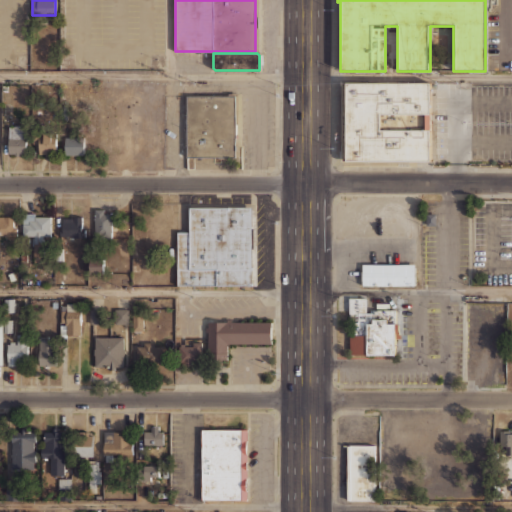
[(342,82),(430,82),(431,158),(342,159),(342,82)]
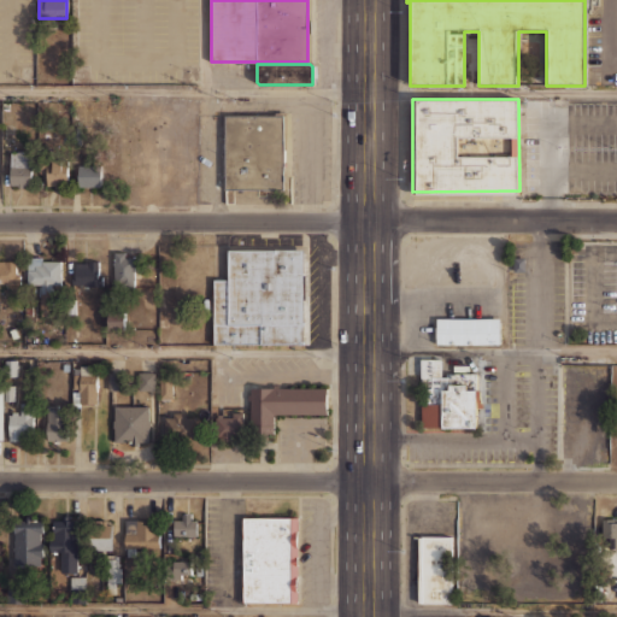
[(224,189),(224,116),(283,116),(283,189),(224,189)]
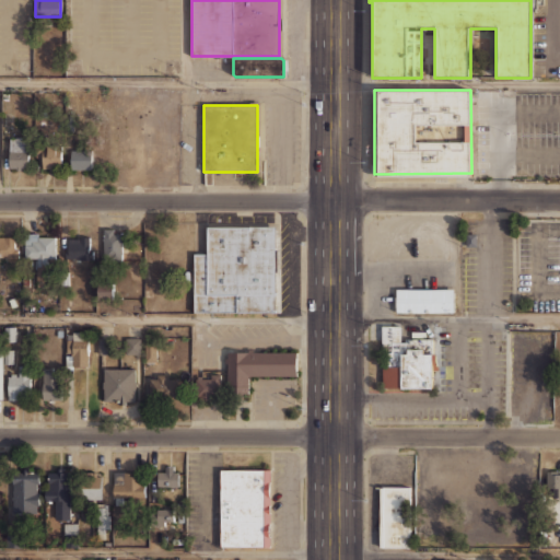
[(28,136),(9,136),(9,167),(28,167),(28,136)]
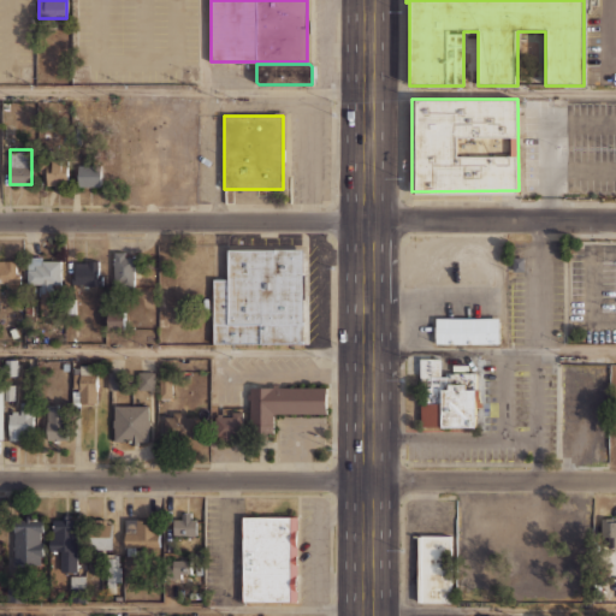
[(67,184),(67,159),(45,159),(45,184),(67,184)]
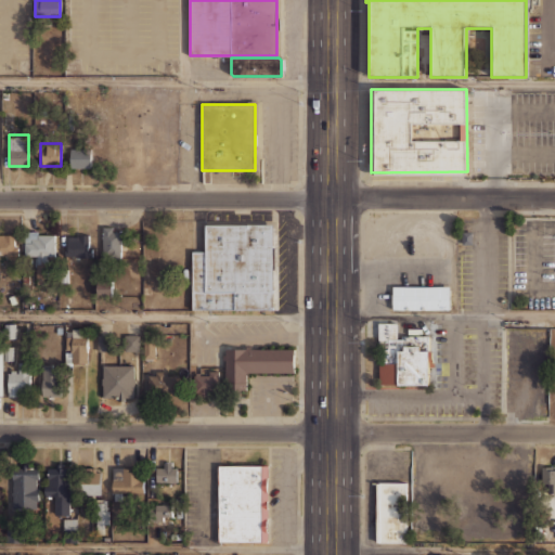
[(91,167),(91,146),(69,146),(69,167),(91,167)]
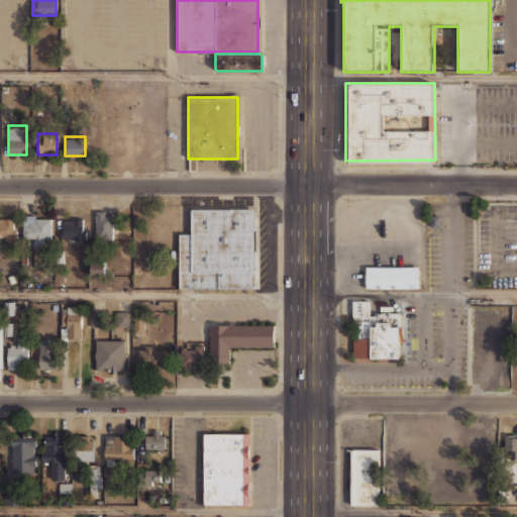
[(190,209),(253,209),(253,288),(179,288),(179,234),(190,234),(190,209)]
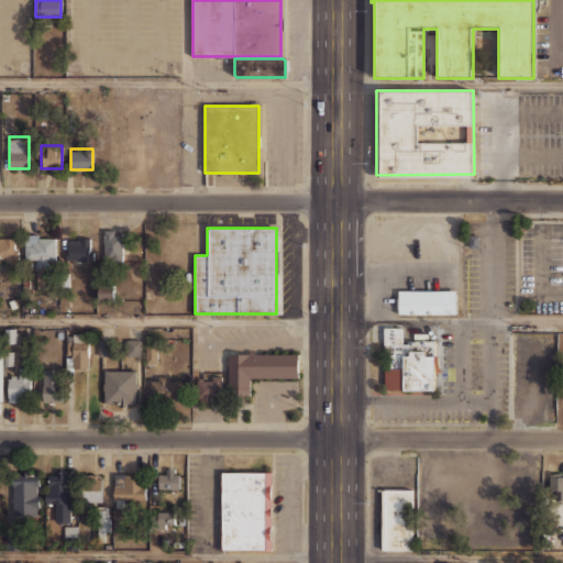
[(122,258),(122,229),(103,229),(103,258),(122,258)]
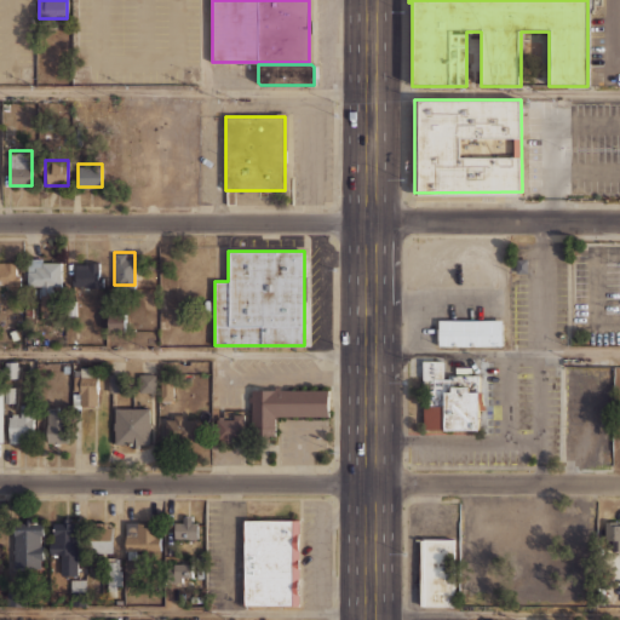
[(61,257),(27,257),(27,283),(39,283),(39,311),(51,311),(51,291),(61,291),(61,257)]
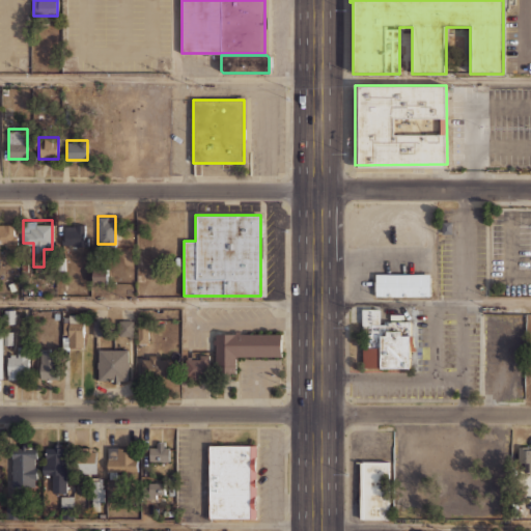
[(0,244),(14,244),(14,223),(0,223),(0,244)]
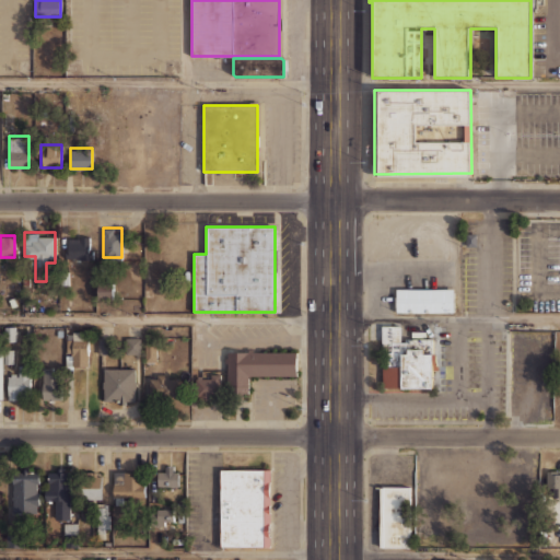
[(92,236),(66,236),(66,259),(92,259),(92,236)]
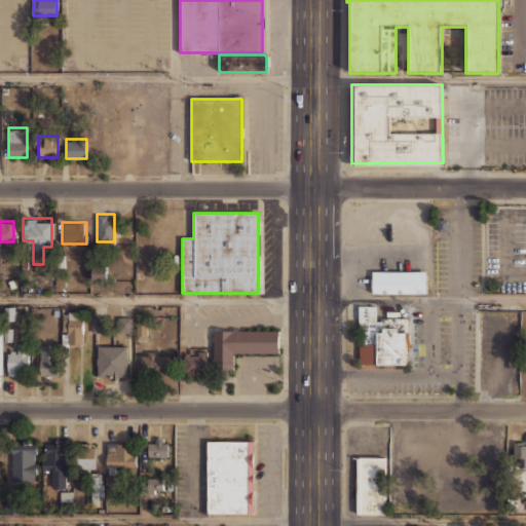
[(91,280),(106,280),(106,265),(91,265),(91,280)]
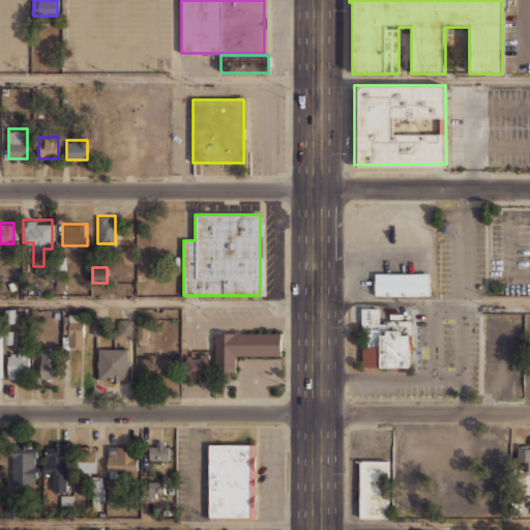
[(429,296),(375,296),(375,273),(429,273),(429,296)]
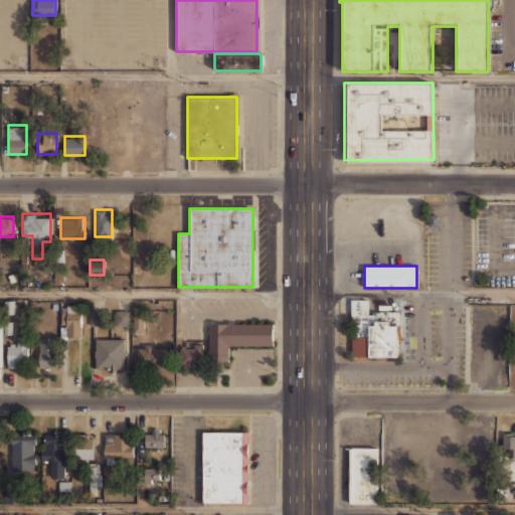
[(80,305),(60,305),(60,337),(80,337),(80,305)]
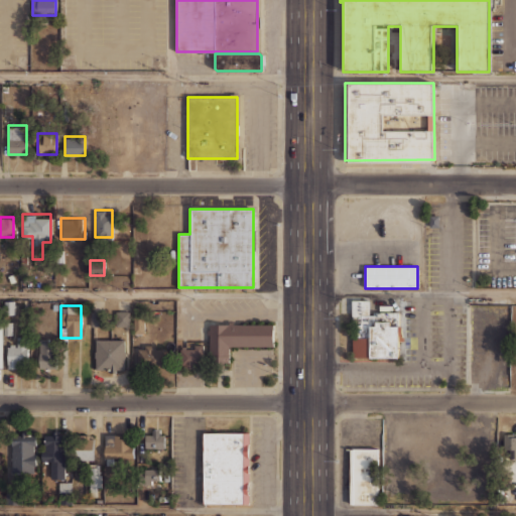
[(129,325),(129,309),(115,309),(115,325),(129,325)]
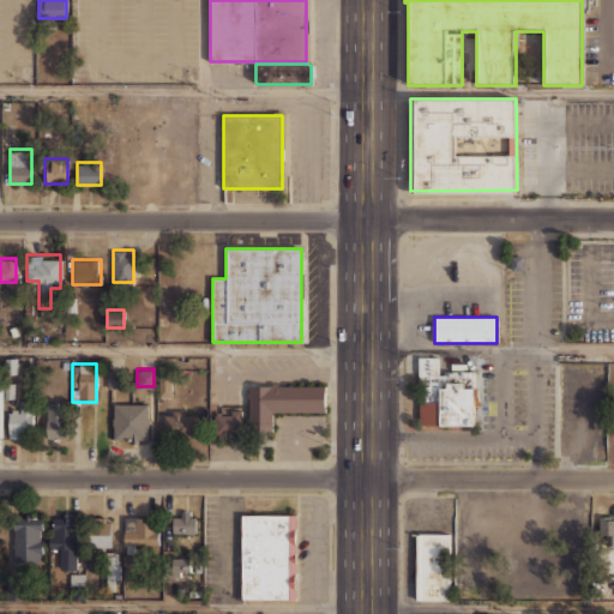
[(122,369),(107,369),(107,386),(122,386),(122,369)]
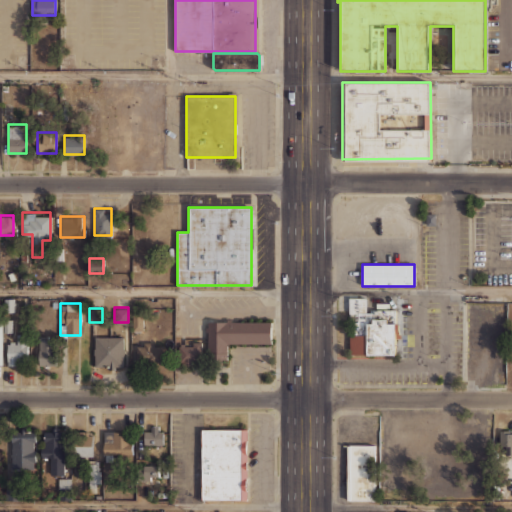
[(349,335),(354,335),(354,313),(373,313),(373,310),(394,310),(394,355),(349,355),(349,335)]
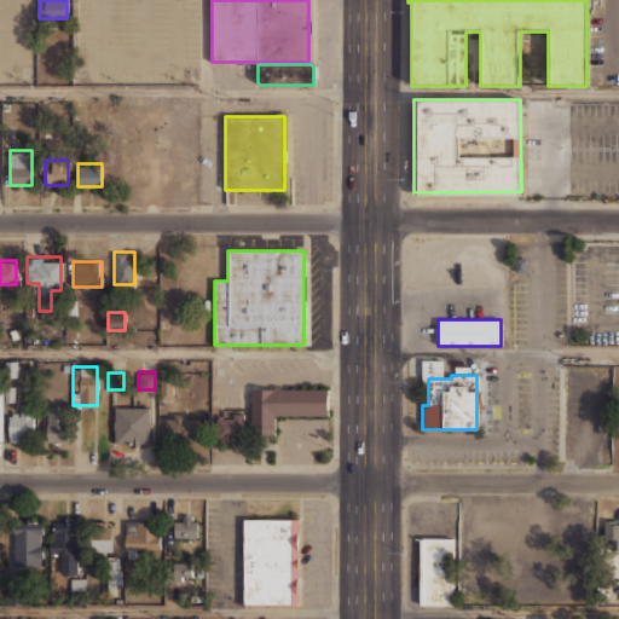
[(172,398),(172,376),(160,376),(160,398),(172,398)]
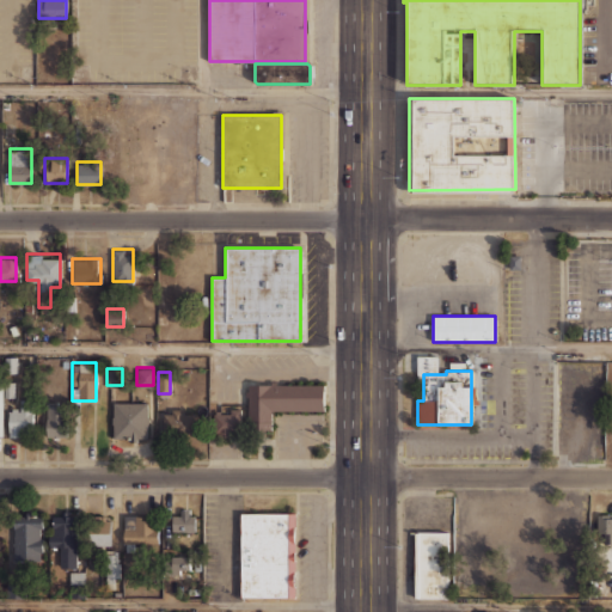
[(323,411),(271,411),(271,429),(249,429),(249,397),(246,397),(246,391),(249,391),(249,385),(271,385),(271,381),(276,381),(276,385),(323,385),(323,411)]
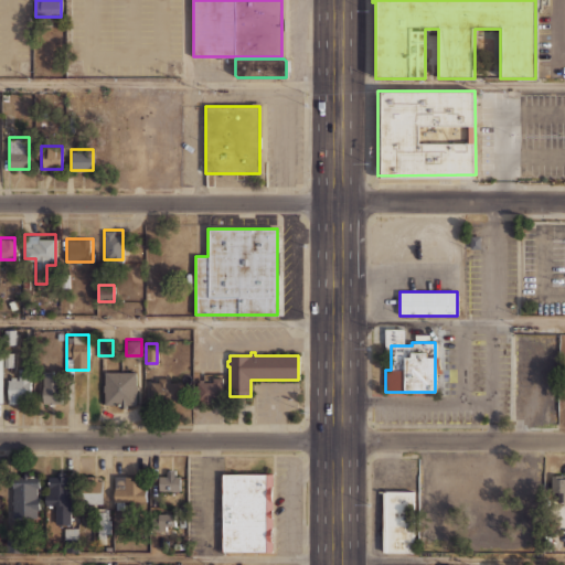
[(8,379),(8,401),(29,401),(29,368),(19,368),(19,379),(8,379)]
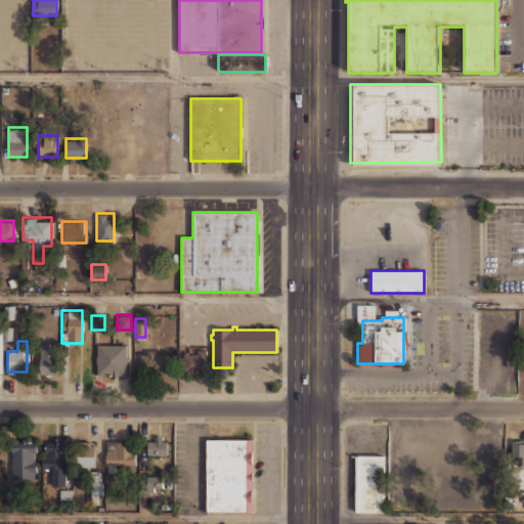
[(40,374),(57,374),(57,343),(40,343),(40,374)]
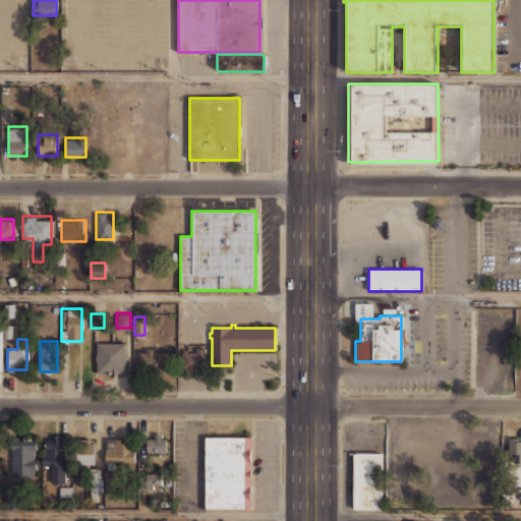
[(96,373),(126,373),(126,341),(96,341),(96,373)]
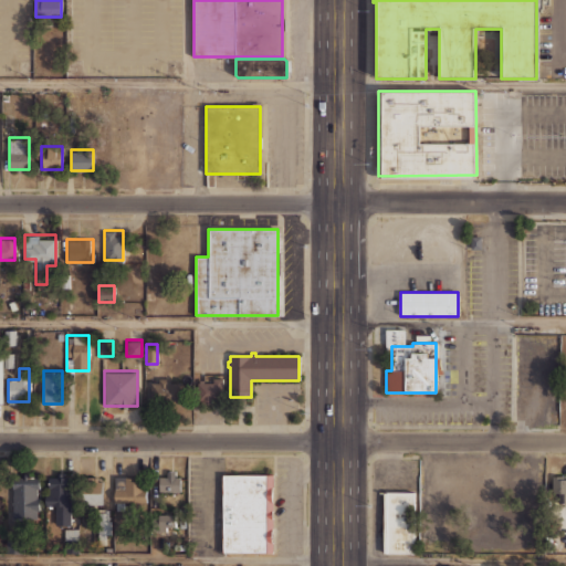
[(184,378),(149,378),(149,406),(184,406),(184,378)]
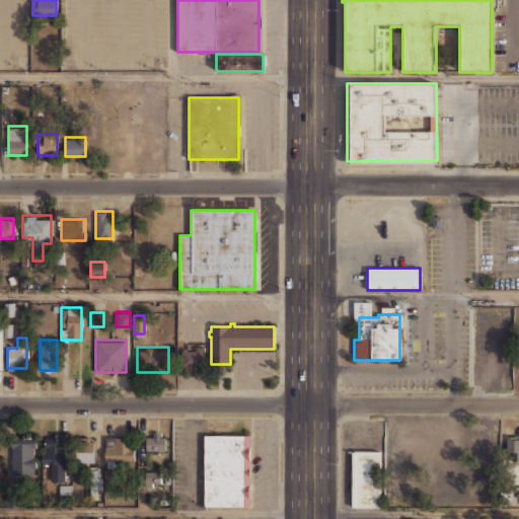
[(187,351),(196,351),(196,347),(204,347),(204,364),(196,364),(196,370),(184,370),(184,367),(181,367),(181,351),(182,351),(182,349),(187,349),(187,351)]
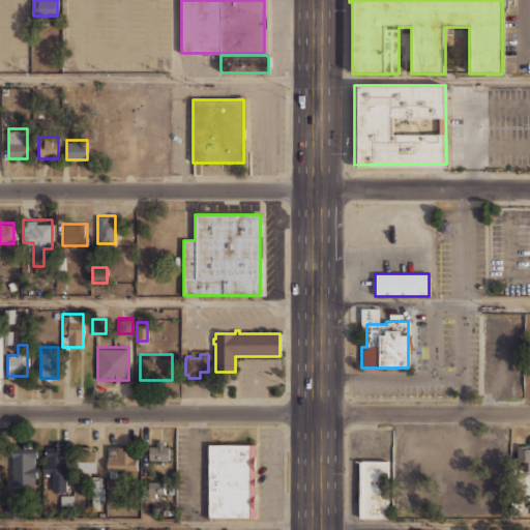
[(43,444),(43,478),(53,478),(53,491),(66,491),(66,444),(43,444)]
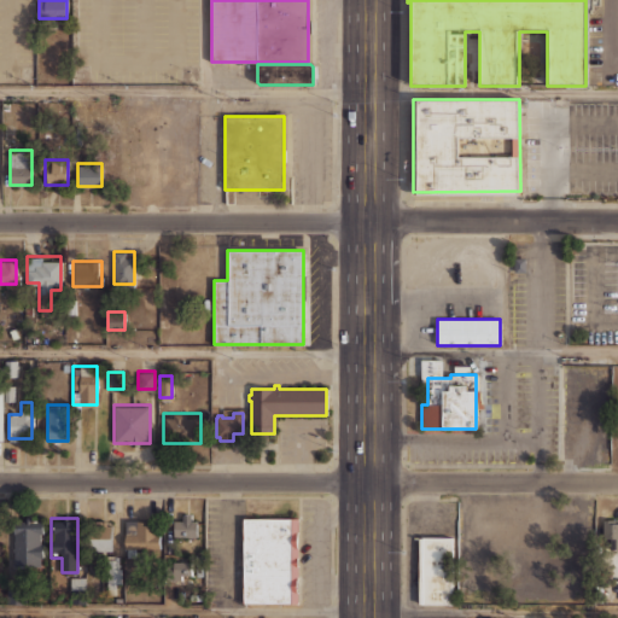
[(197,536),(197,518),(174,518),(174,536),(197,536)]
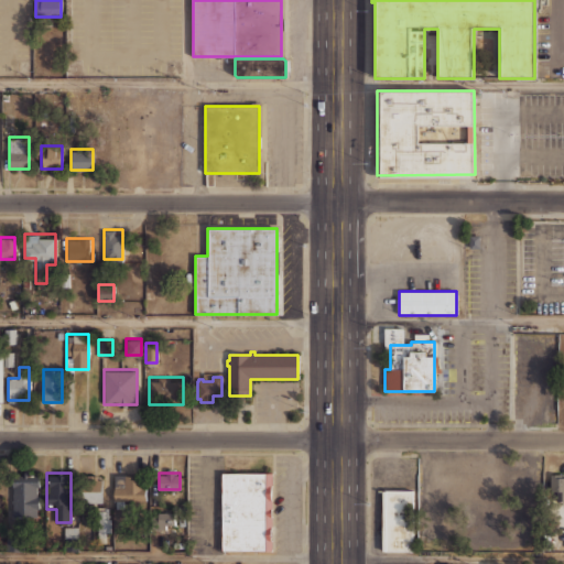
[(271,551),(223,551),(223,473),(271,473),(271,551)]
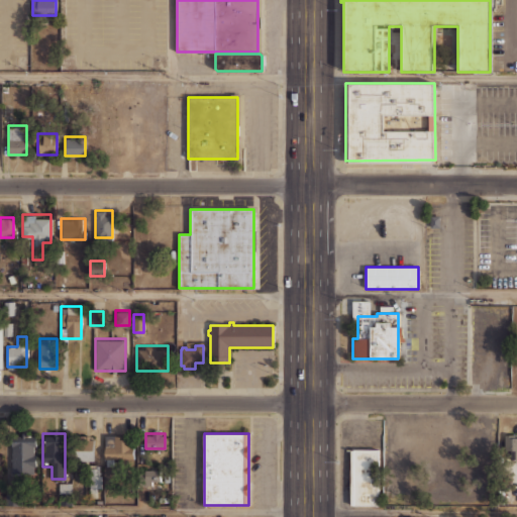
[(76,435),(76,460),(93,460),(93,435),(76,435)]
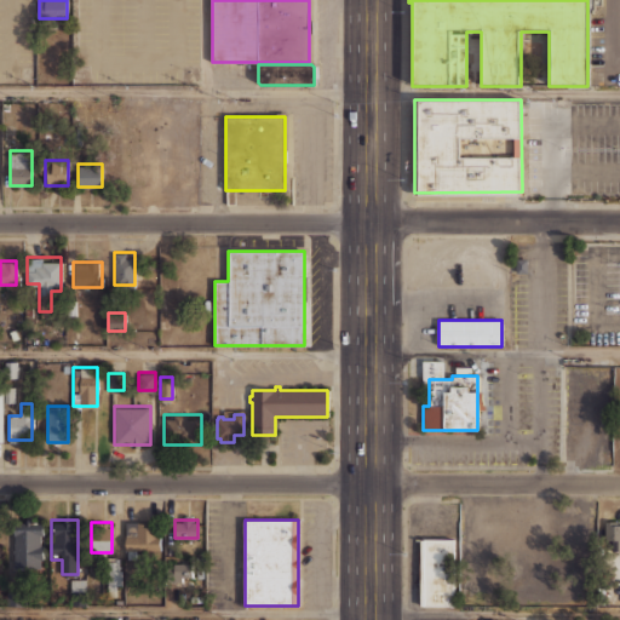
[(159,555),(159,522),(125,522),(125,555),(159,555)]
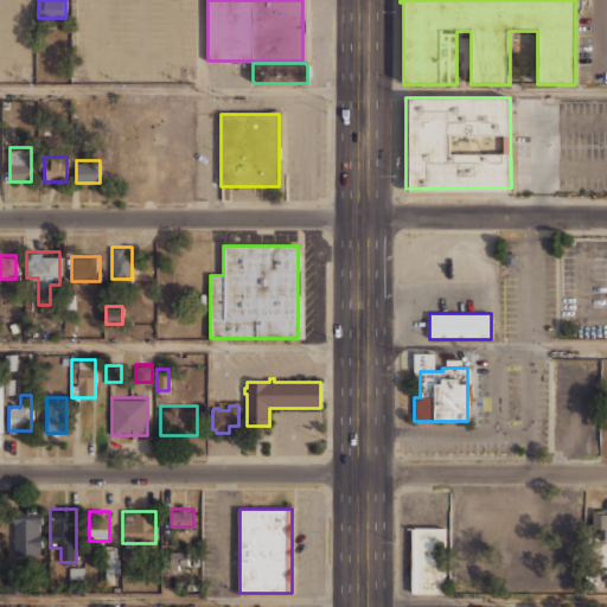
[(606,511),(595,512),(594,540),(606,538),(606,511)]
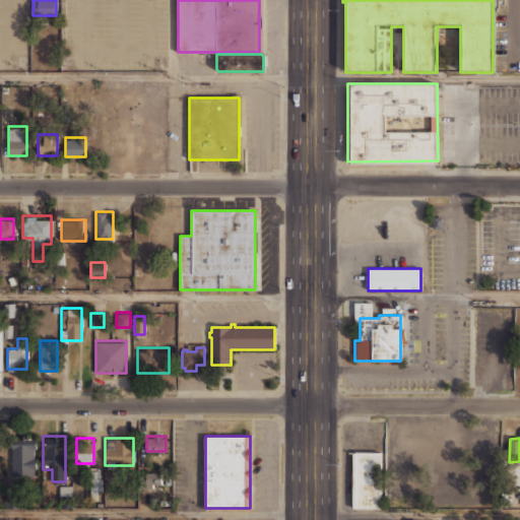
[(36,474),(36,439),(11,439),(11,474),(36,474)]
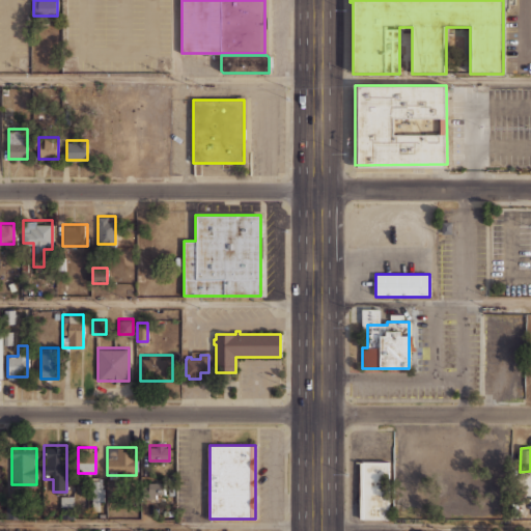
[(360,476),(360,462),(389,462),(389,476),(360,476)]
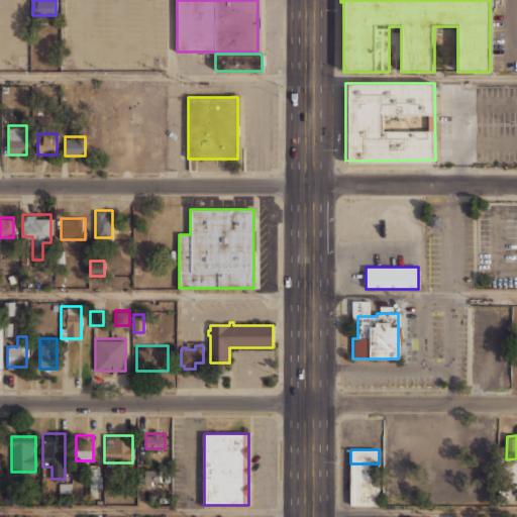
[(379,463),(379,478),(350,478),(350,463),(379,463)]
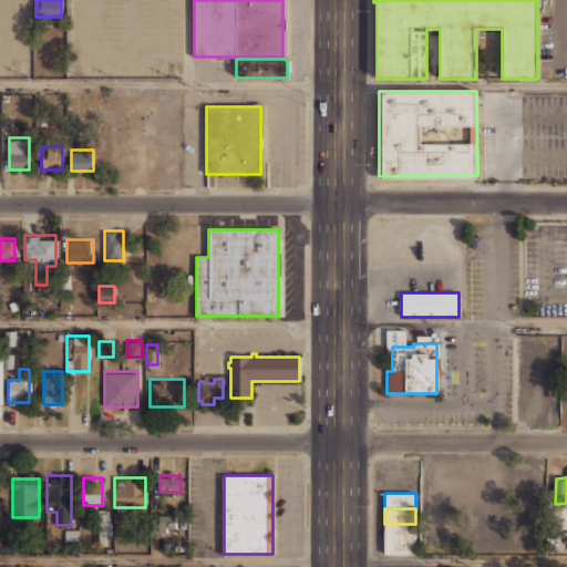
[(111,538),(111,515),(99,515),(99,538),(111,538)]
